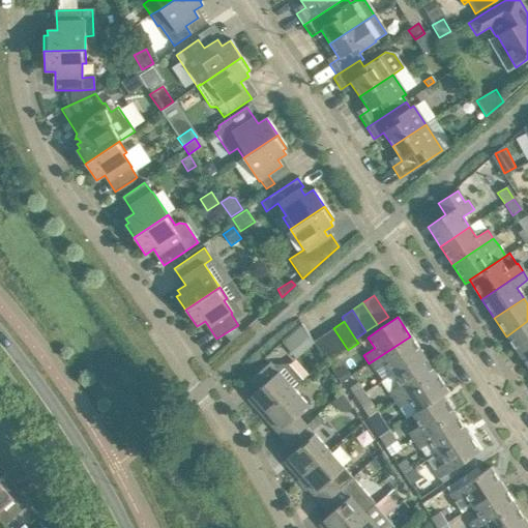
[(527,321),(506,336),(519,355),(527,348),(527,321)]
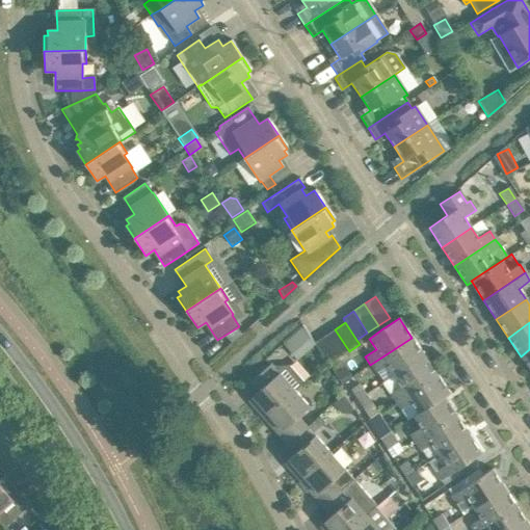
[(295,359),(313,344),(301,326),(283,343),(295,359)]
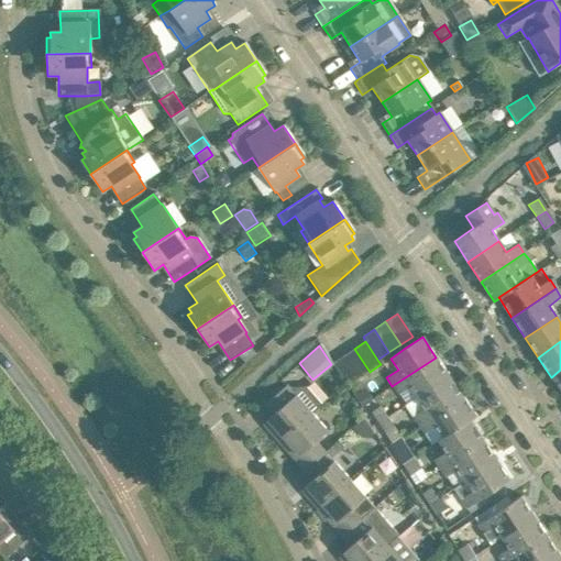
[(358,380),(370,372),(354,349),(343,356),(358,380)]
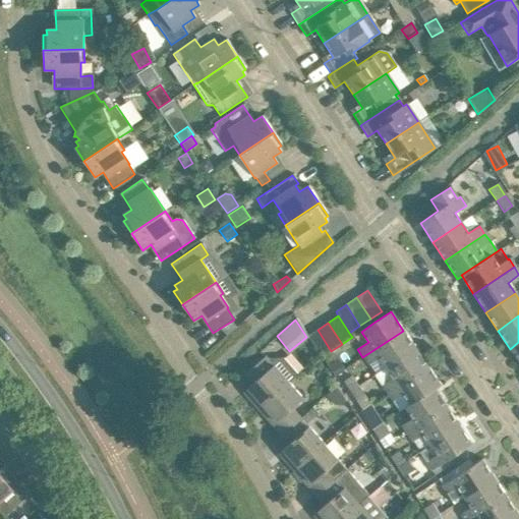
[(321,357),(331,351),(318,330),(306,337),(321,357)]
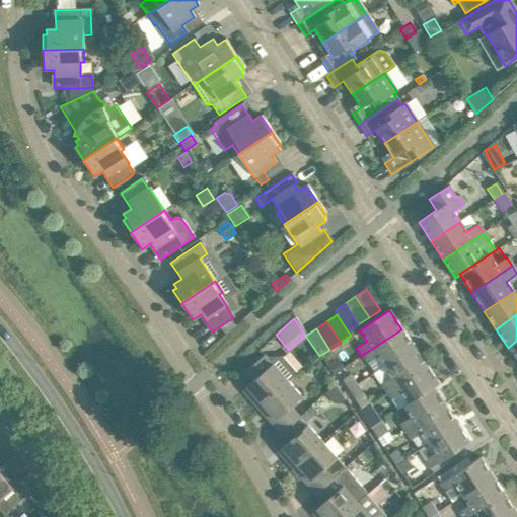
[(384,367),(414,348),(401,329),(361,356),(366,365),(377,357),(384,367)]
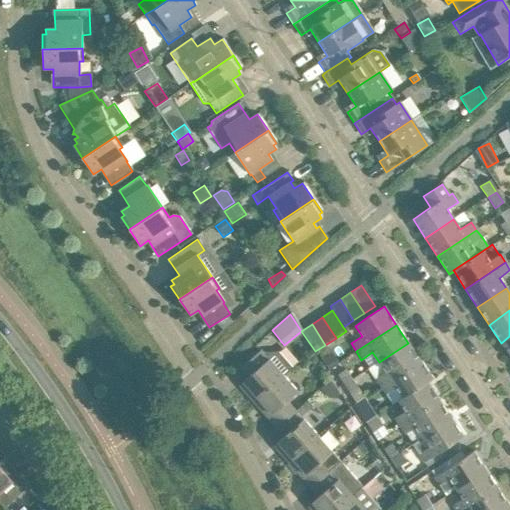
[(509,356),(509,336),(501,343),(509,356)]
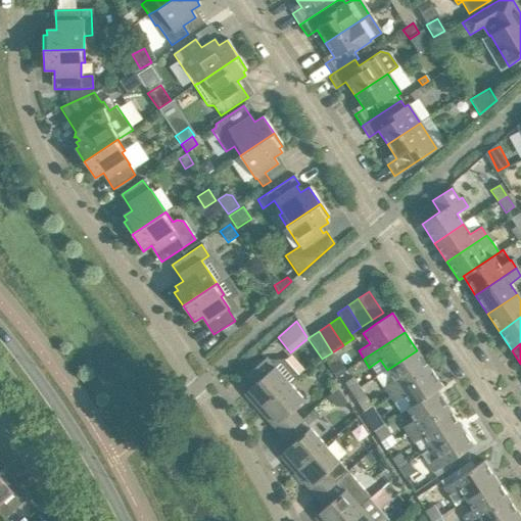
[(388,395),(429,369),(417,350),(387,370),(393,380),(382,388),(388,395)]
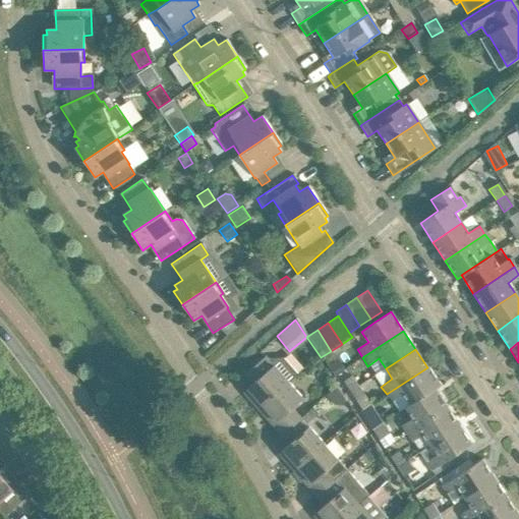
[(287,383),(264,357),(244,375),(252,384),(242,393),(257,410),(287,383)]
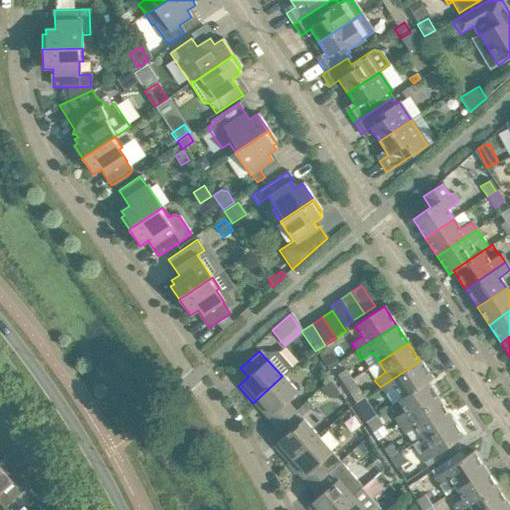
[(397,402),(432,379),(420,361),(380,387),(385,396),(396,388),(402,398),(397,401),(397,402)]
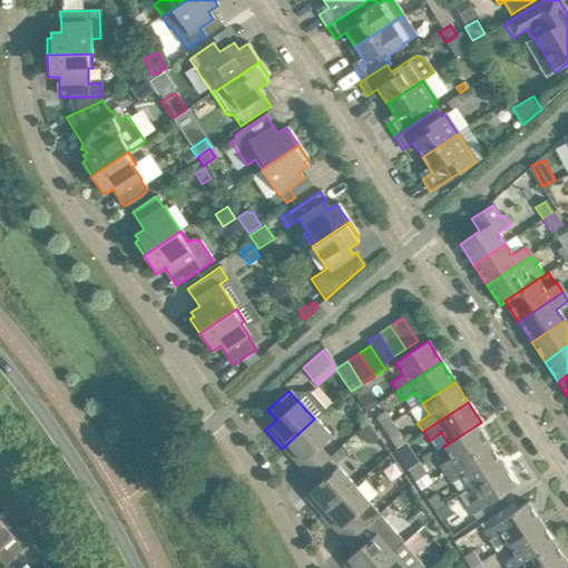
[(382,430),(390,424),(383,413),(375,419),(382,430)]
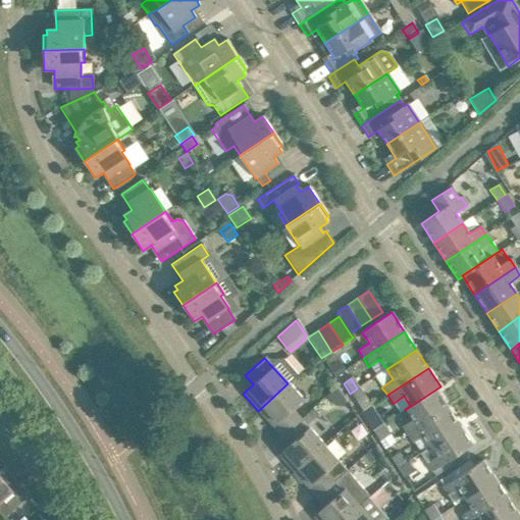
[(280,436),(300,420),(292,411),(303,401),(288,383),(258,411),(280,436)]
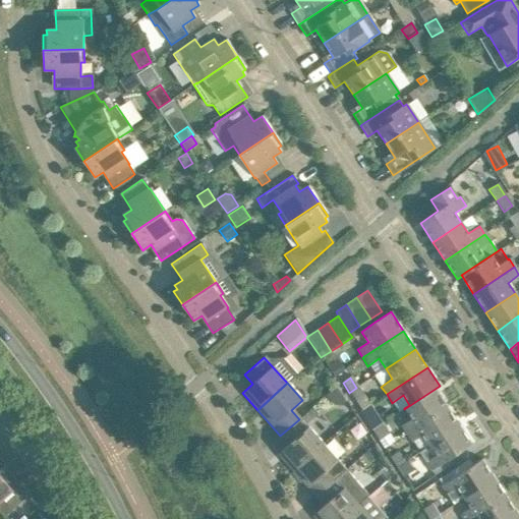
[(405,435),(446,407),(435,390),(440,386),(404,409),(411,419),(400,426),(405,435)]
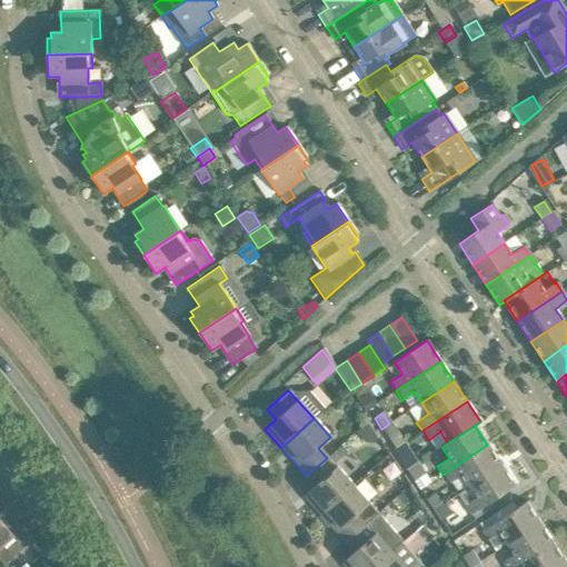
[(384,427),(381,429),(388,439),(397,434),(389,424),(387,425),(384,427)]
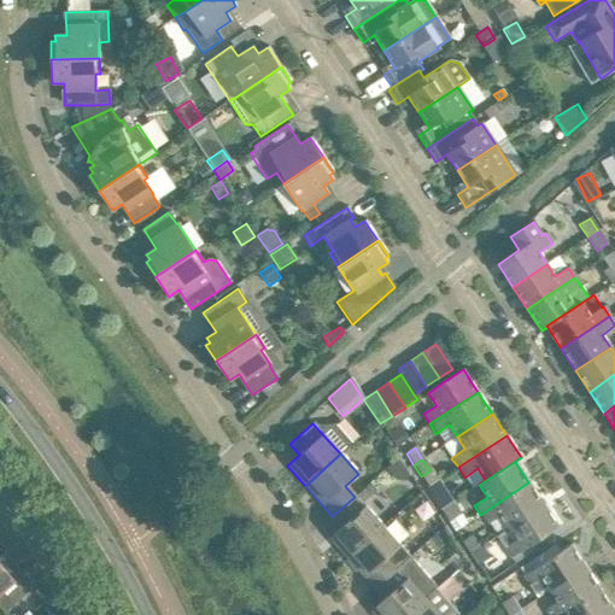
[(508,528),(543,504),(528,482),(480,515),(487,525),(501,516),(508,528)]
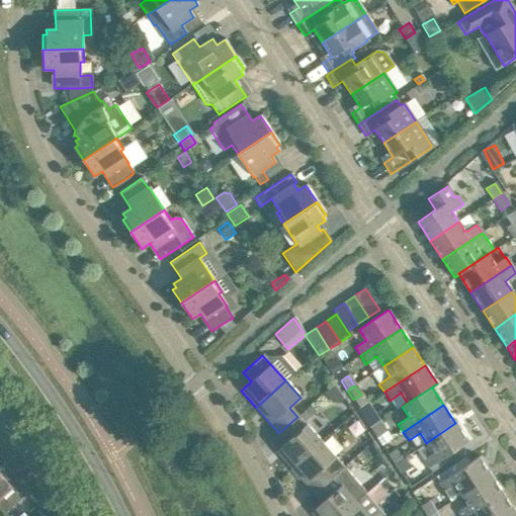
[(297,417),(278,433),(286,442),(280,447),(284,452),(279,456),(290,468),(321,442),(306,425),(305,426),(303,423),(315,412),(310,406),(297,417)]
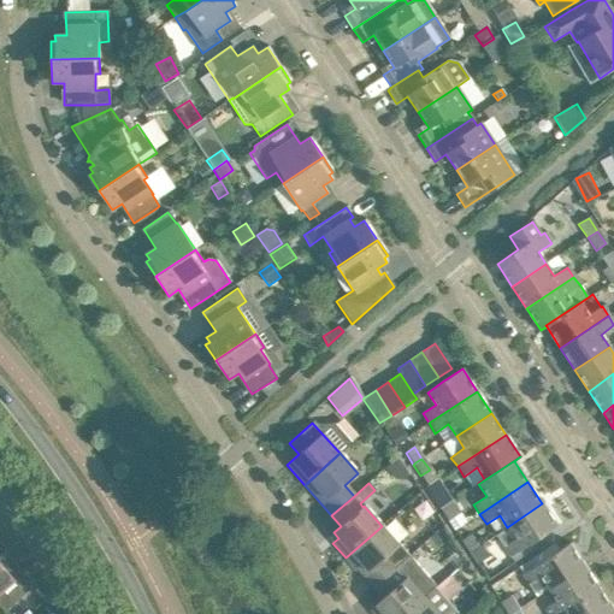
[(442,508),(440,509),(448,521),(450,520),(459,514),(450,502),(442,508)]
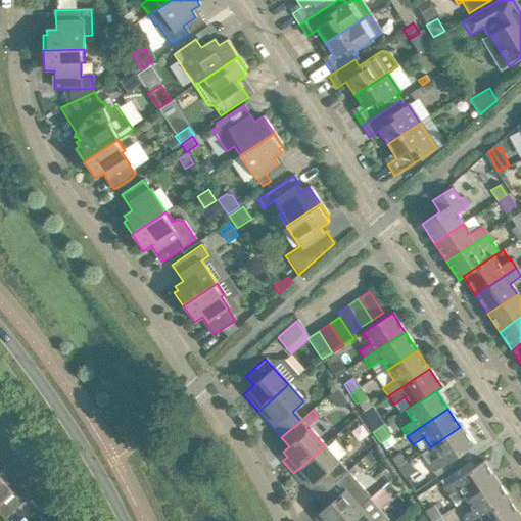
[(432,474),(456,458),(473,446),(460,427),(430,447),(422,453),(428,464),(426,465),(432,474)]
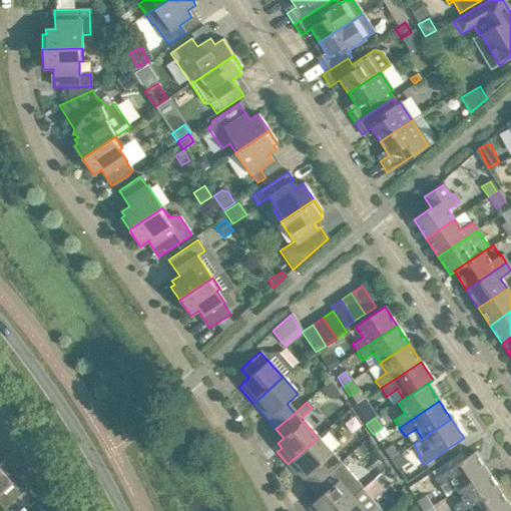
[(340,463),(332,454),(318,438),(288,464),(311,489),(340,463)]
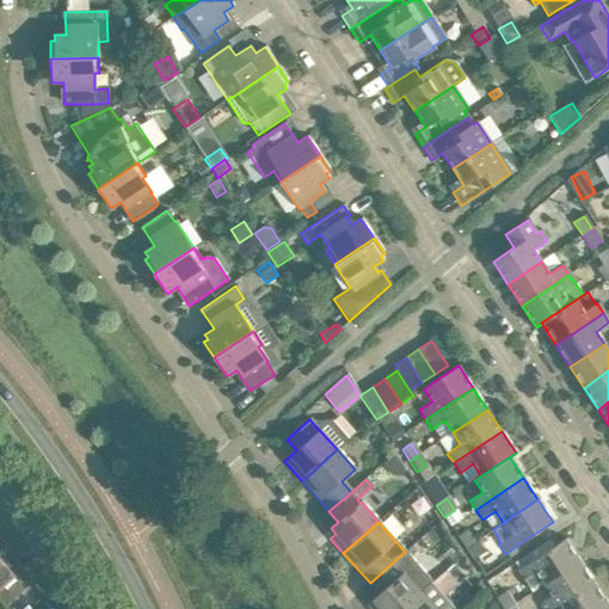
[(459,535),(456,537),(465,549),(467,547),(474,542),(466,530),(459,535)]
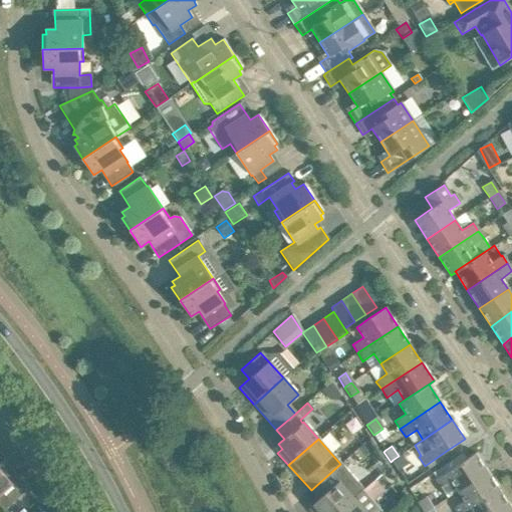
[(447,498),(459,491),(487,472),(475,454),(435,479),(447,498)]
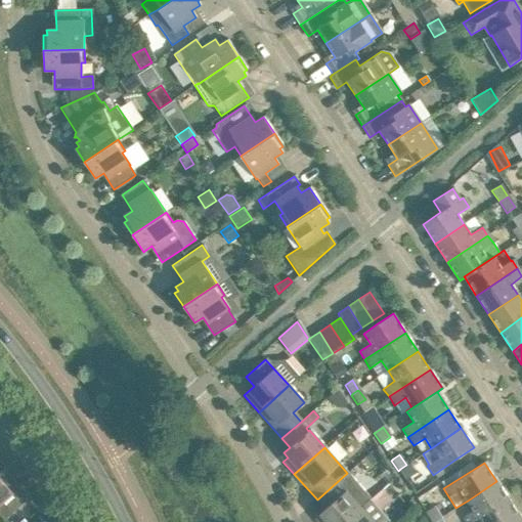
[(0,518),(2,520),(27,497),(2,469),(0,471),(0,518)]
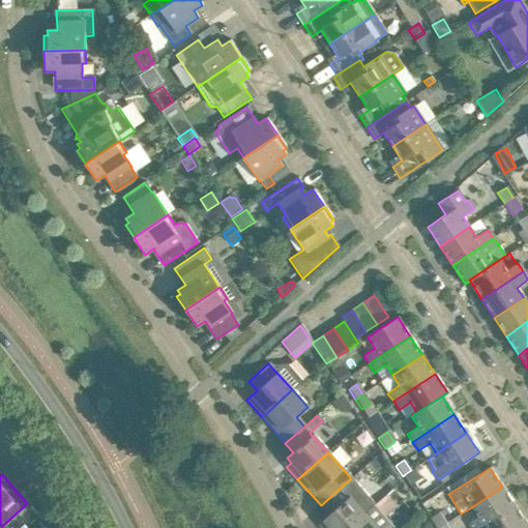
[(351,478),(321,505),(328,515),(322,521),(326,525),(324,527),(348,527),(363,515),(375,504),(351,478)]
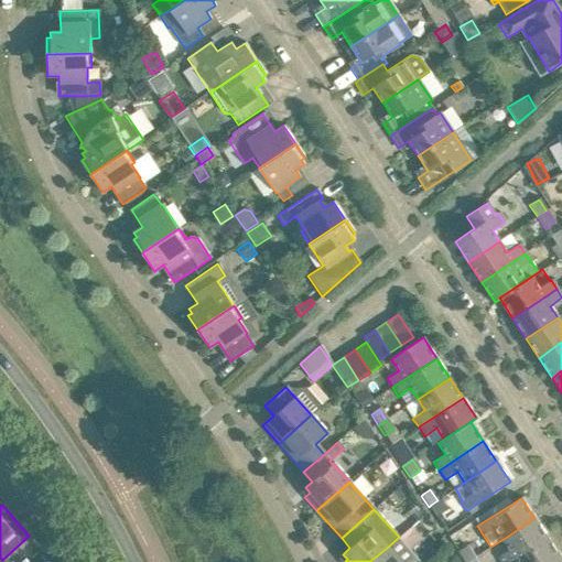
[(510,561),(548,538),(535,518),(504,539),(510,550),(498,558),(500,561),(510,561)]
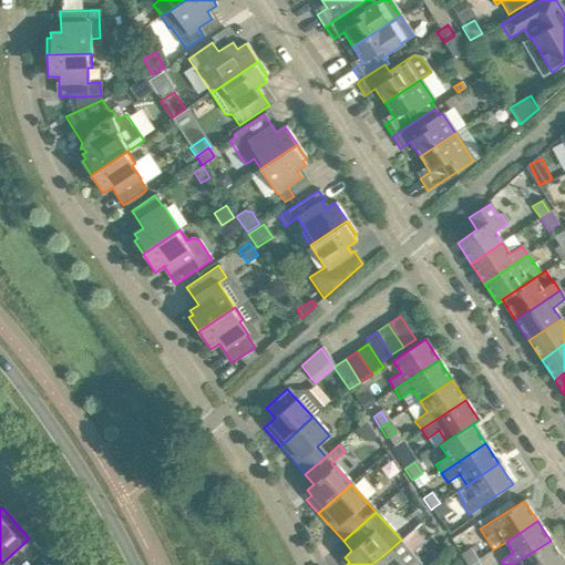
[(557,564),(563,561),(551,541),(513,564),(557,564)]
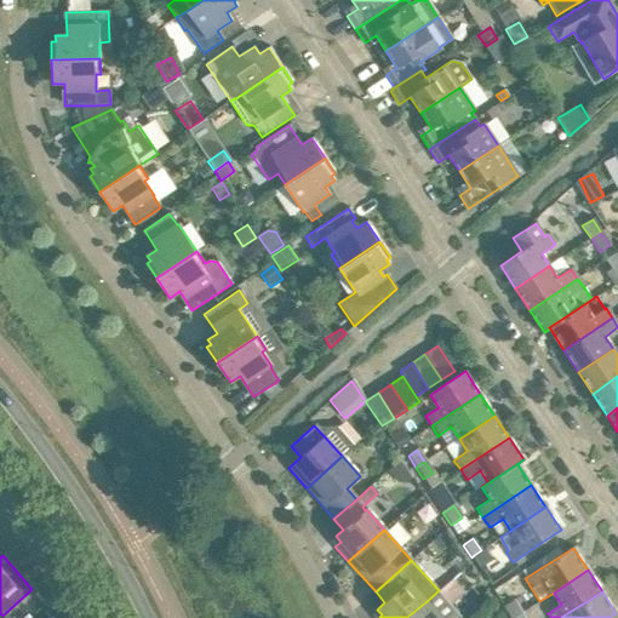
[(515,617),(520,614),(511,601),(502,607),(509,617),(515,617)]
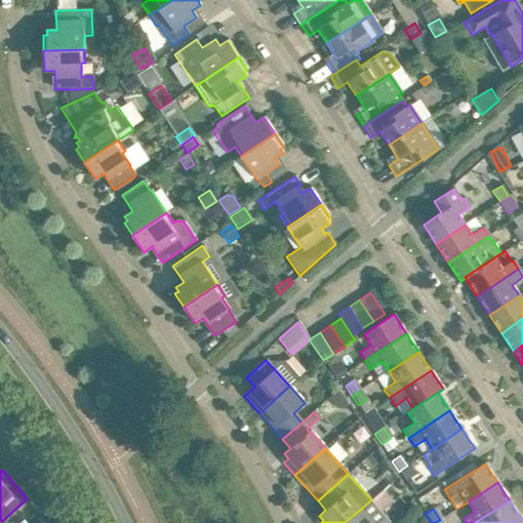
[(379,522),(371,522),(360,510),(345,522),(379,522)]
